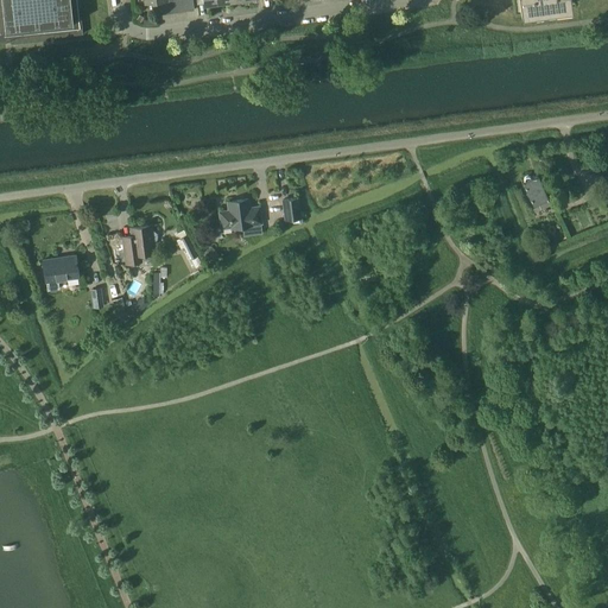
[(0,0),(0,42),(5,42),(7,42),(11,42),(82,33),(78,0),(0,0)]
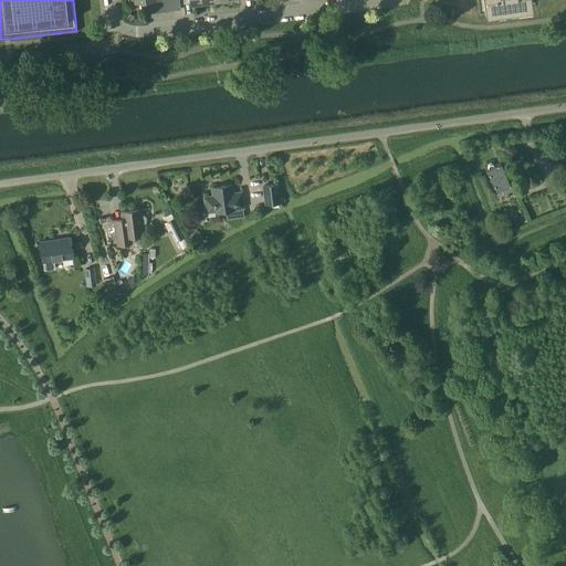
[(482,0),(484,9),(531,2),(530,0),(482,0)]
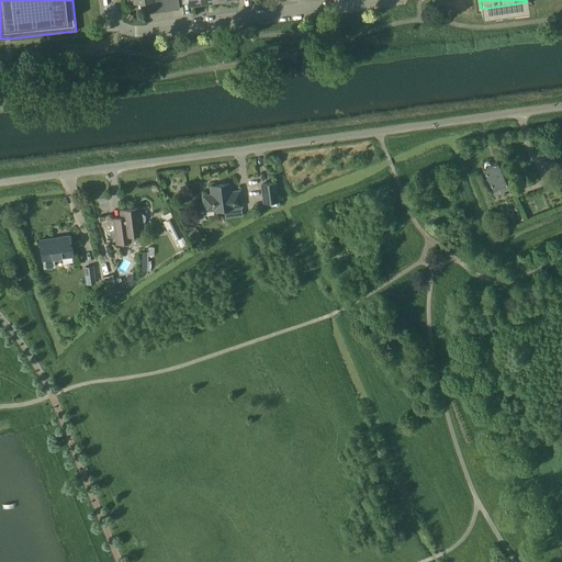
[(553,150),(548,138),(540,142),(546,154),(553,150)]
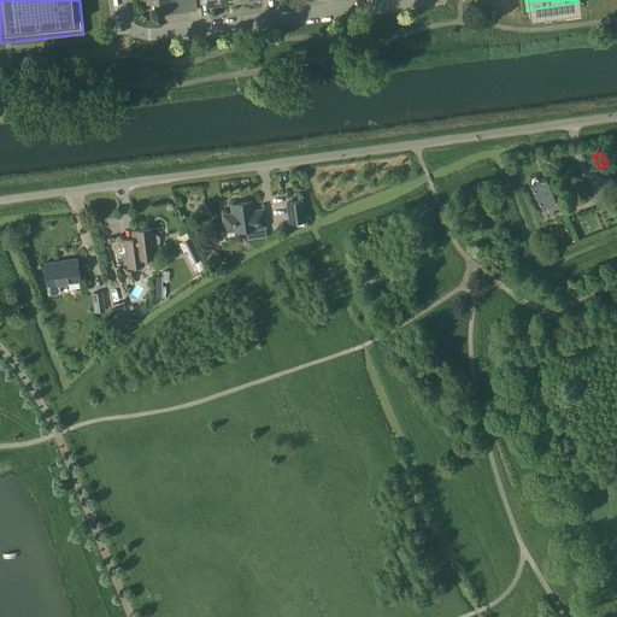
[(532,182),(530,182),(542,211),(558,204),(546,176),(538,178),(535,177),(533,178),(532,182)]
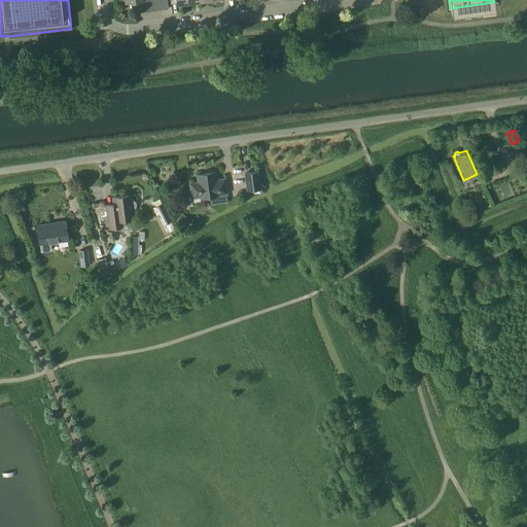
[(260,189),(259,171),(244,173),(246,190),(260,189)]
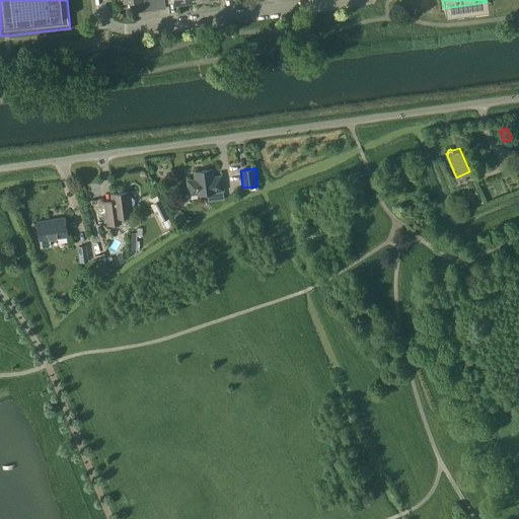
[(208,201),(223,199),(222,190),(223,189),(221,179),(213,180),(212,169),(195,171),(196,179),(188,180),(190,194),(198,193),(198,194),(207,192),(208,201)]
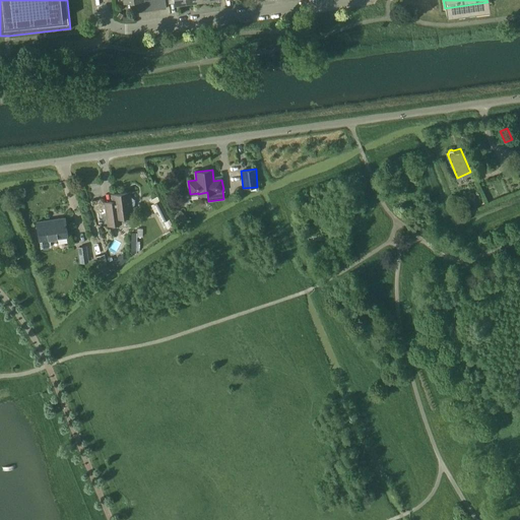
[(129,192),(112,194),(113,202),(112,204),(107,205),(106,205),(109,224),(118,223),(117,217),(132,215),(130,205),(133,204),(134,203),(133,199),(132,197),(129,198),(129,192)]
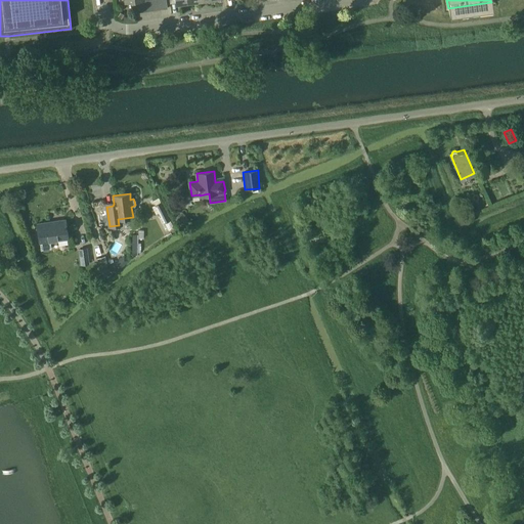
[(174,219),(180,226),(188,219),(182,212),(174,219)]
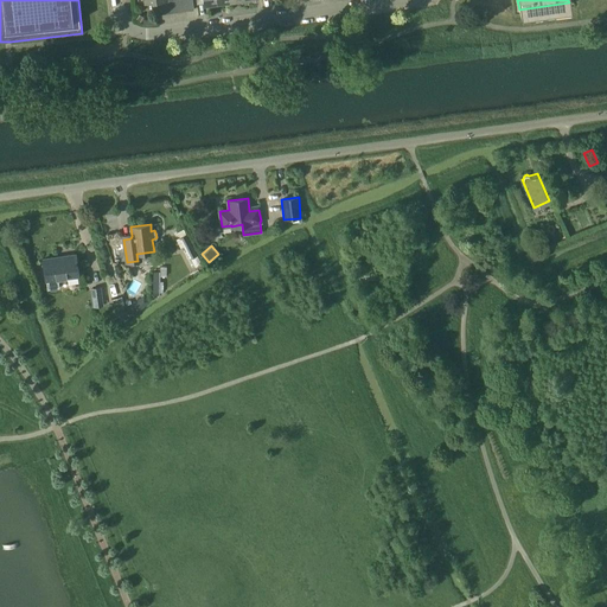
[(76,255),(43,259),(45,281),(46,281),(48,291),(59,288),(58,280),(69,278),(78,276),(76,255)]
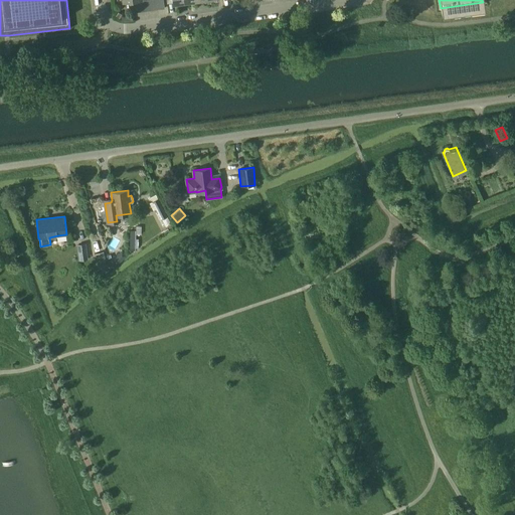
[(86,243),(76,244),(78,261),(88,260),(87,252),(86,243)]
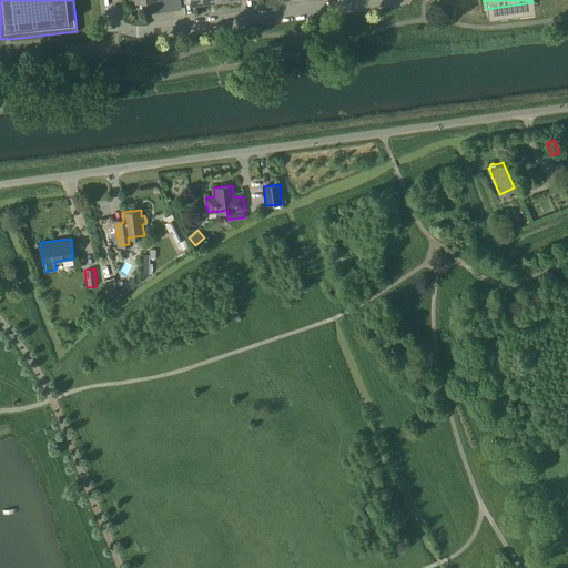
[(127,292),(140,282),(135,276),(122,286),(127,292)]
